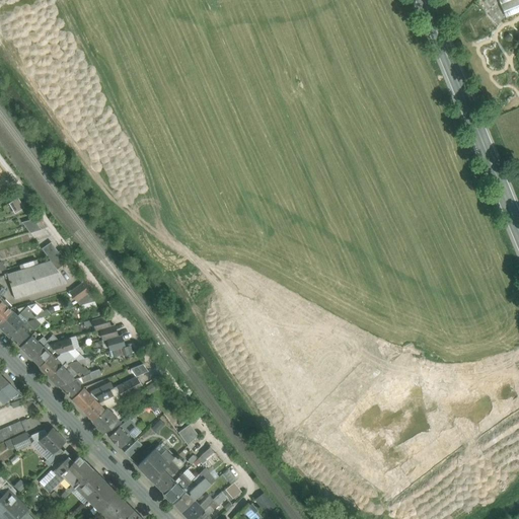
[(518,0),(498,0),(506,18),(518,12),(518,0)]
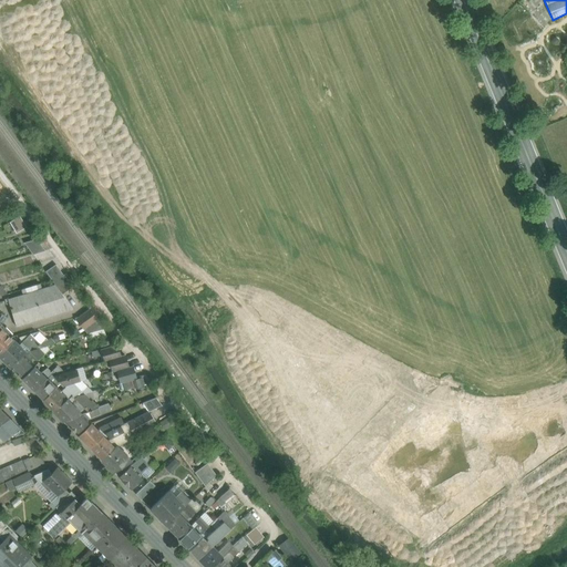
[(20,216),(10,223),(17,234),(27,227),(20,216)]
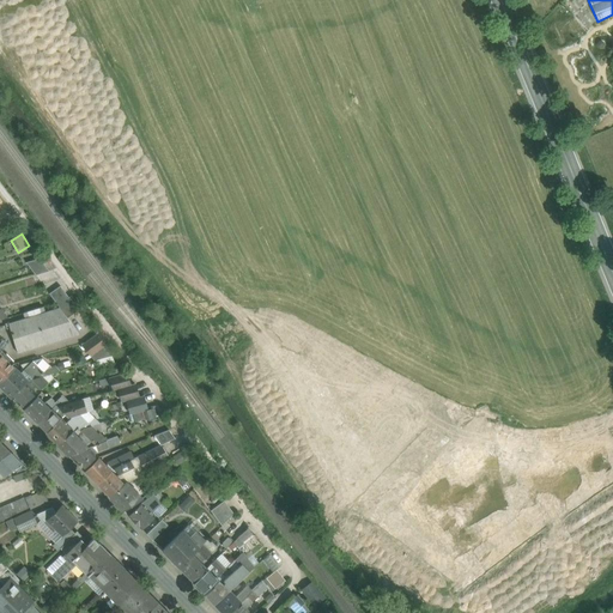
[(40,259),(26,262),(36,275),(49,272),(40,259)]
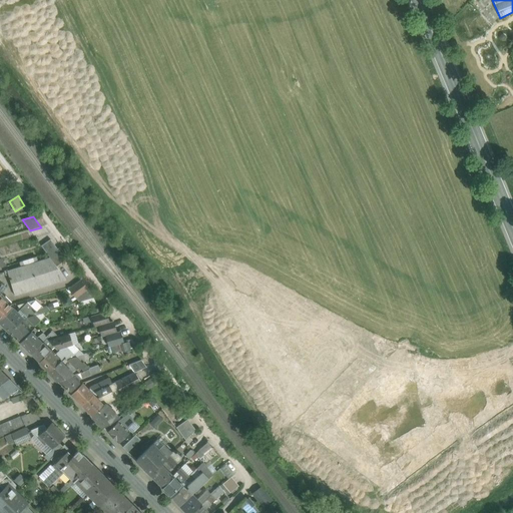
[(57,249),(50,239),(41,245),(48,255),(57,249)]
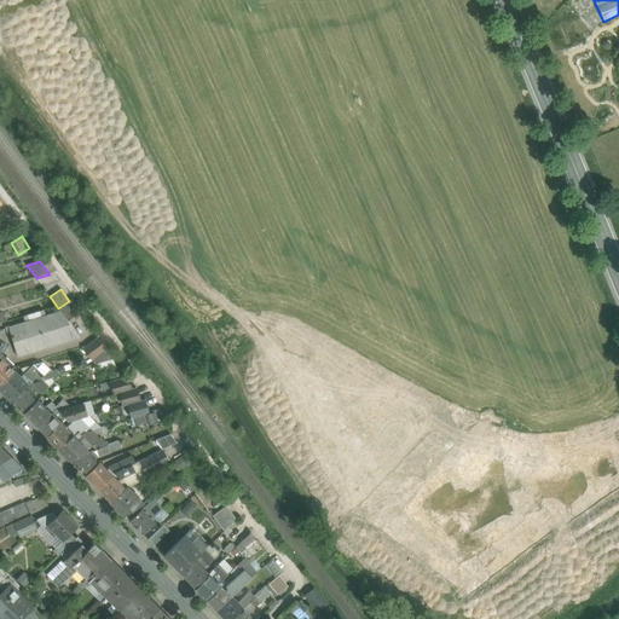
[(69,301),(58,308),(61,311),(68,322),(81,312),(73,299),(69,301)]
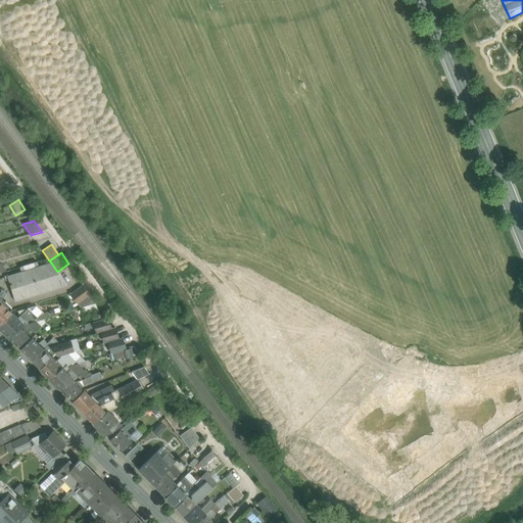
[(21,272),(5,278),(6,281),(8,280),(15,301),(67,285),(57,272),(51,263),(38,267),(21,272)]
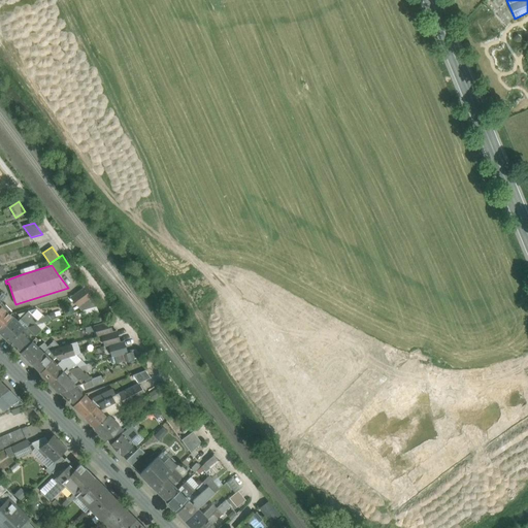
[(37,265),(21,269),(22,274),(38,269),(37,265)]
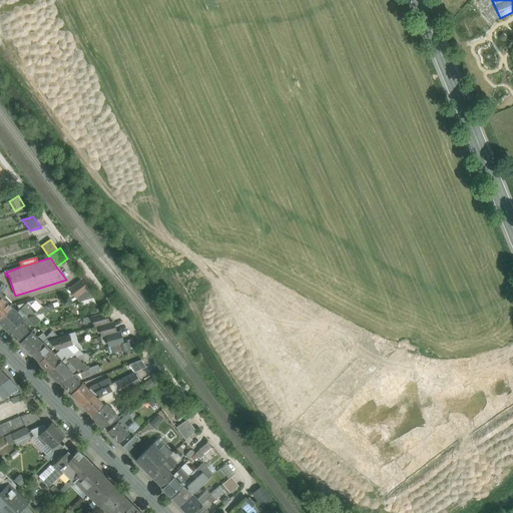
[(80,280),(71,287),(67,288),(78,302),(80,302),(93,298),(80,280)]
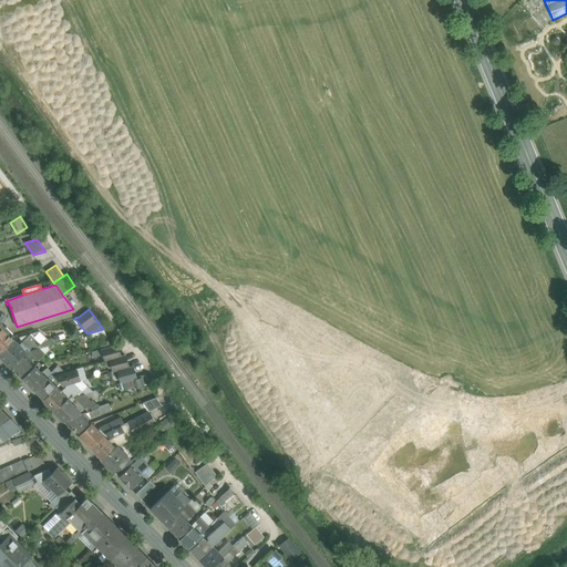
[(18,329),(20,334),(34,330),(32,325),(18,329)]
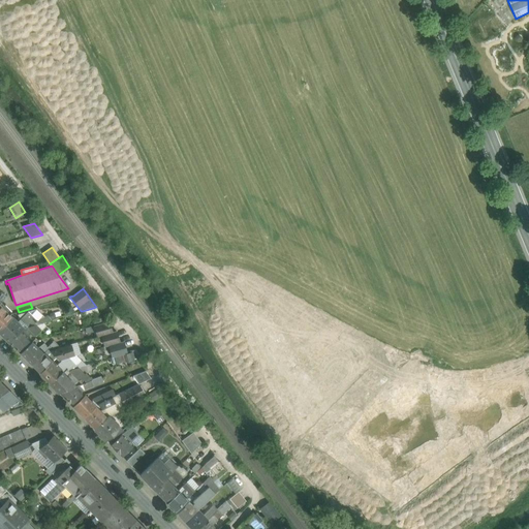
[(0,304),(0,328),(9,319),(11,317),(0,304)]
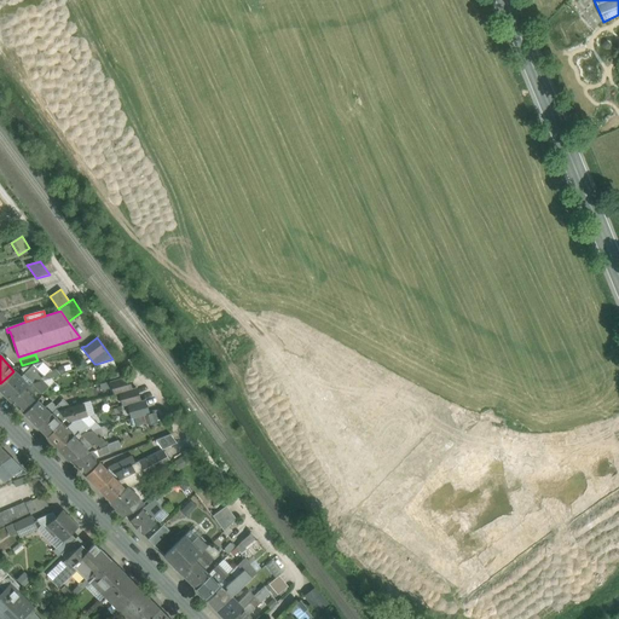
[(113,359),(97,364),(99,371),(115,366),(113,359)]
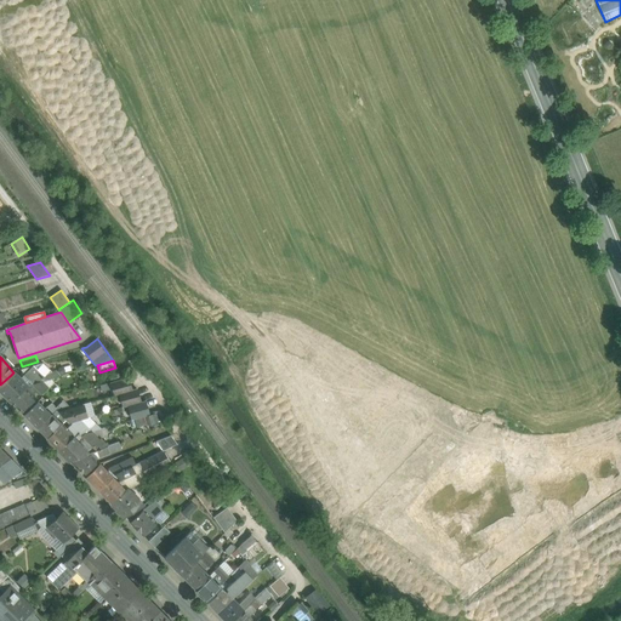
[(34,366),(24,376),(26,377),(32,371),(43,382),(61,377),(56,371),(52,372),(43,364),(34,366)]
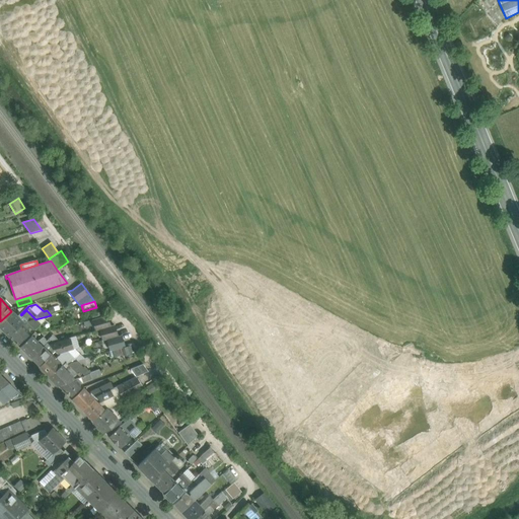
[(26,310),(21,315),(26,320),(27,322),(35,319),(26,310)]
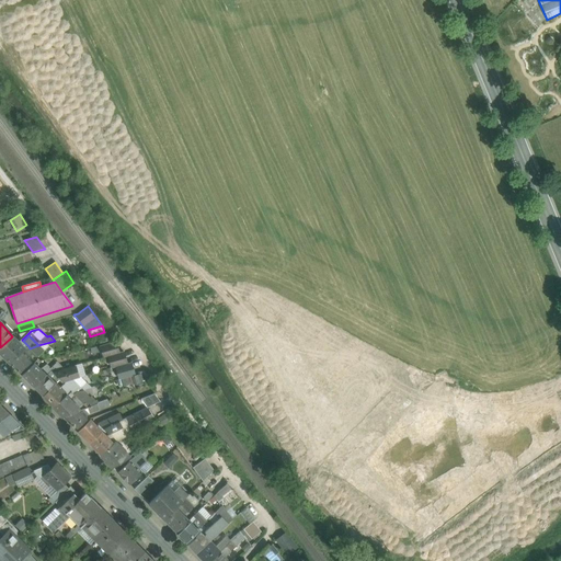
[(16,345),(10,339),(0,347),(0,352),(10,363),(22,351),(16,345)]
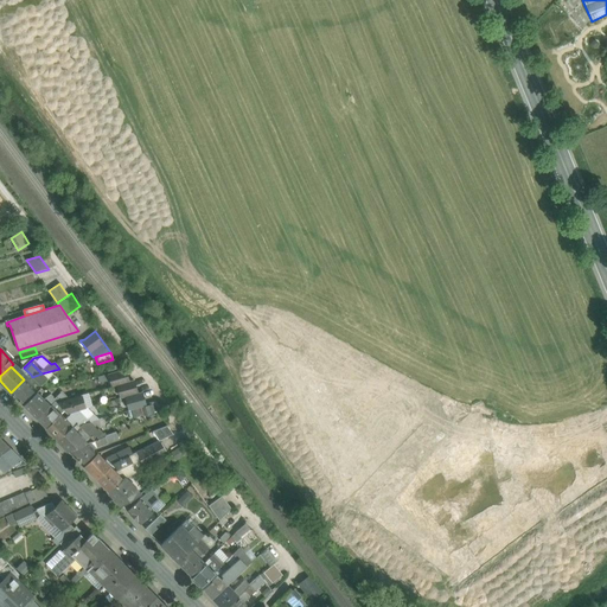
[(25,369),(24,368),(18,374),(24,379),(25,381),(31,375),(25,369)]
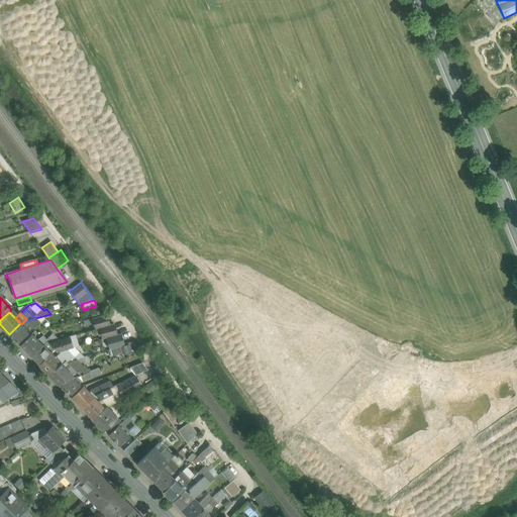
[(106,314),(93,318),(96,329),(100,328),(110,325),(109,325),(106,314)]
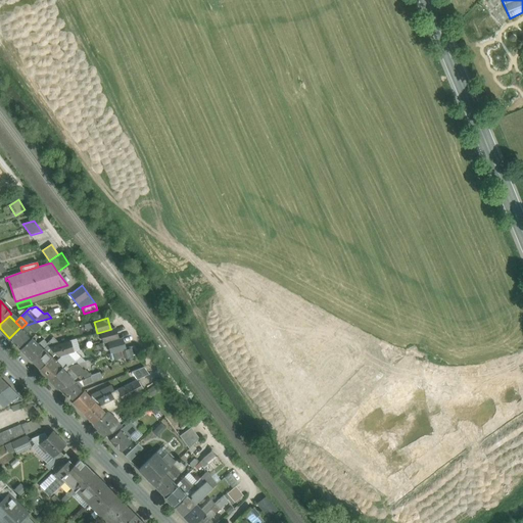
[(41,327),(36,322),(28,325),(35,331),(36,332),(41,327)]
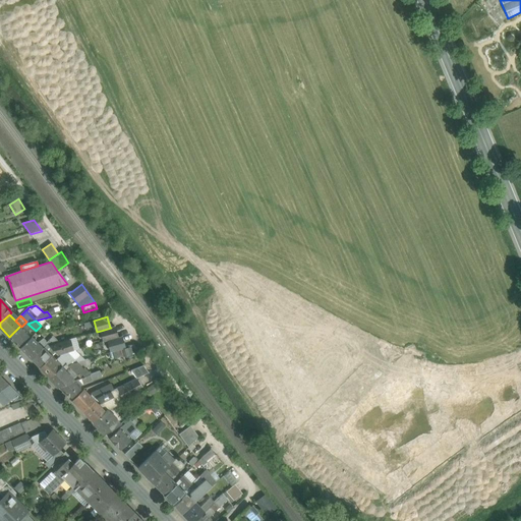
[(20,326),(9,337),(20,348),(32,337),(26,332),(30,329),(33,332),(35,330),(27,324),(26,322),(21,327),(20,326)]
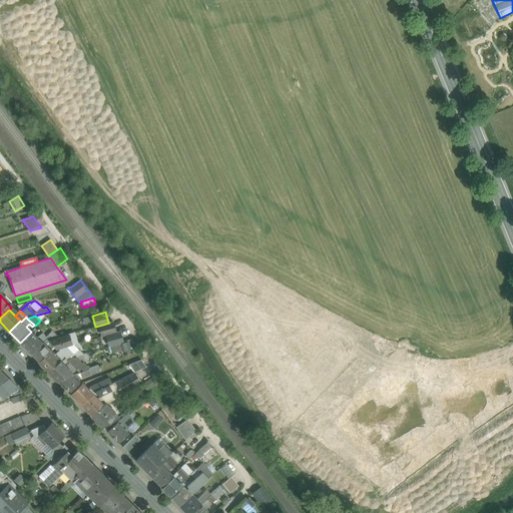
[(109,323),(99,326),(102,336),(116,333),(112,321),(108,323),(109,323)]
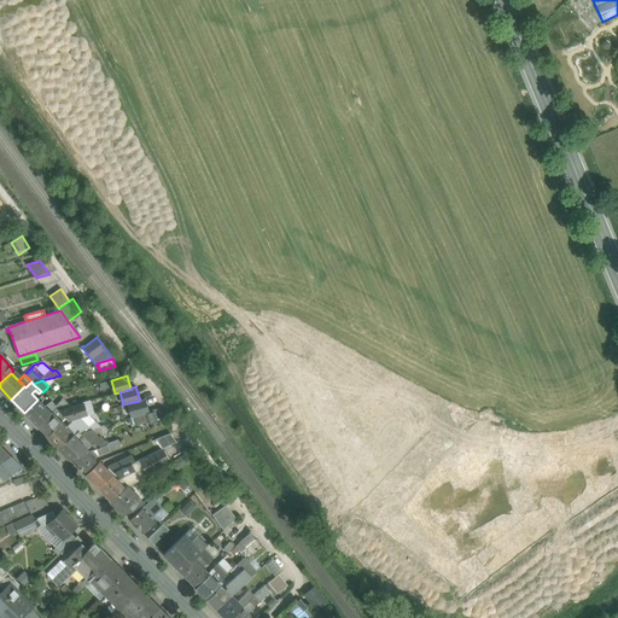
[(45,406),(40,402),(27,415),(36,425),(51,413),(52,413),(57,408),(59,409),(69,407),(63,400),(56,406),(54,404),(54,403),(52,401),(45,406)]
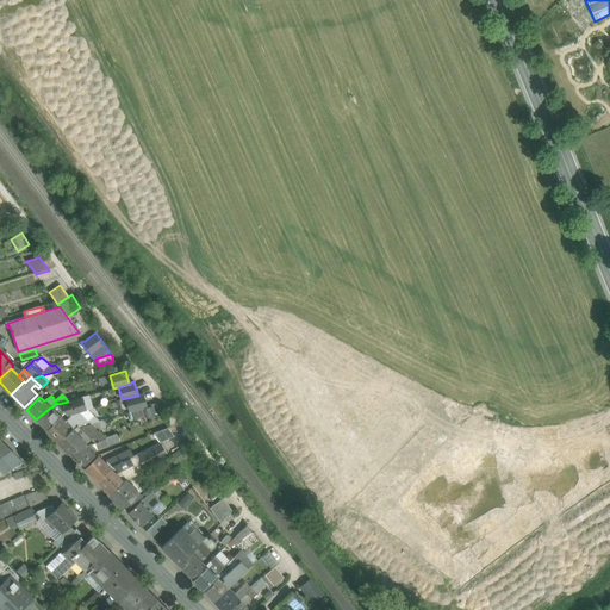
[(50,408),(36,419),(47,431),(61,418),(61,417),(66,412),(69,416),(86,410),(81,397),(68,402),(58,404),(56,403),(51,408),(50,408)]
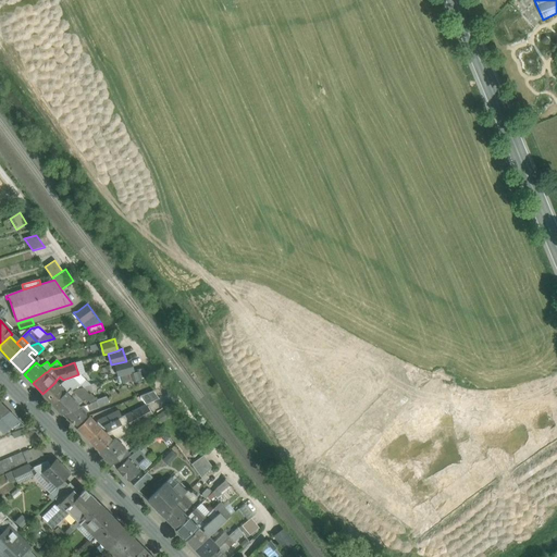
[(139,369),(131,370),(131,364),(114,368),(116,382),(141,379),(139,369)]
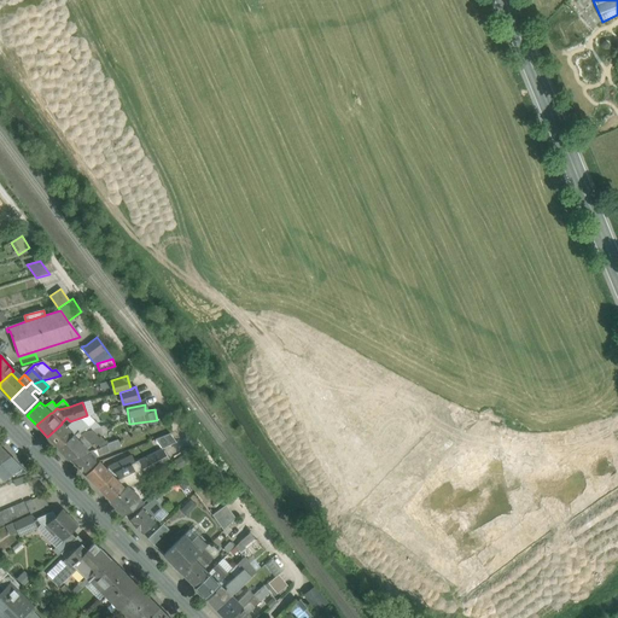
[(91,429),(81,419),(75,426),(91,442),(97,436),(91,429)]
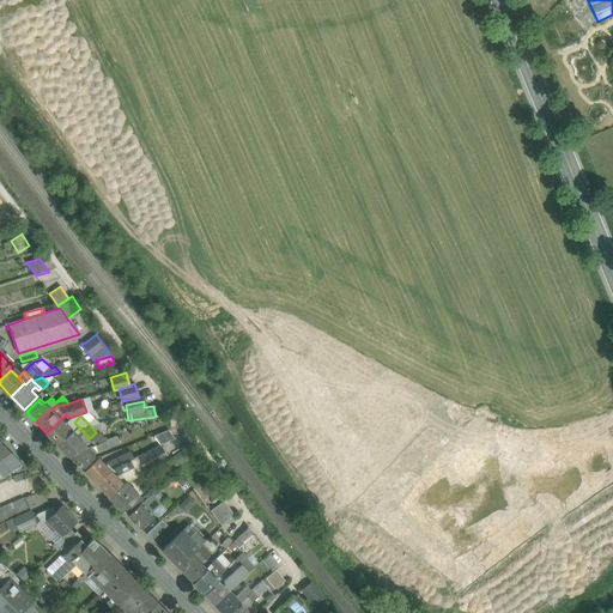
[(66,425),(61,420),(47,434),(58,444),(72,431),(68,428),(72,425),(70,423),(66,425)]
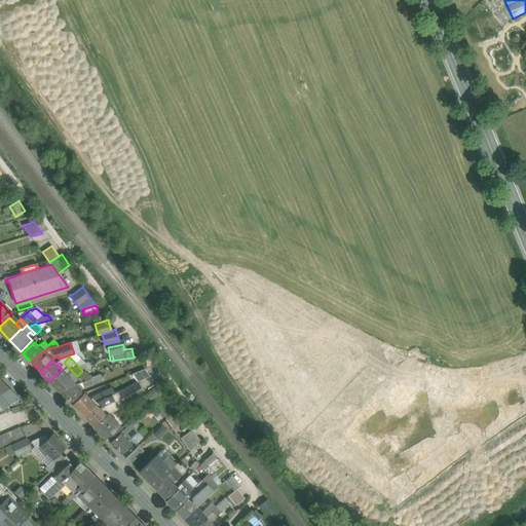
[(90,378),(100,374),(89,362),(77,365),(82,371),(90,378)]
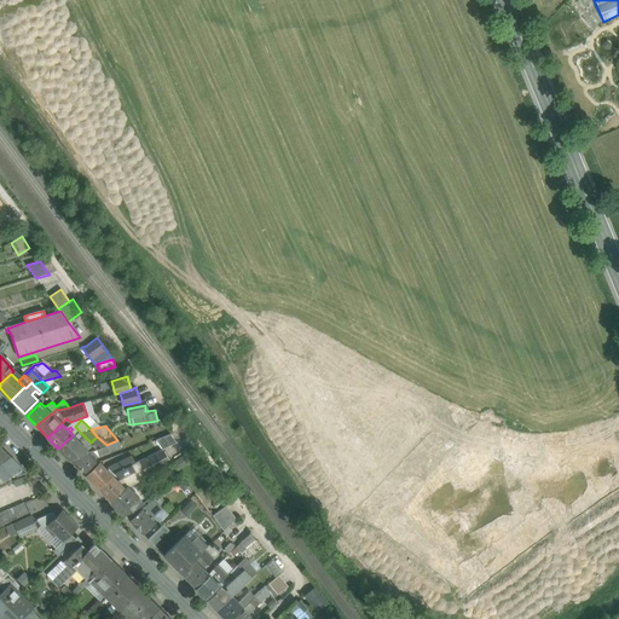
[(177,443),(171,434),(156,440),(162,449),(177,443)]
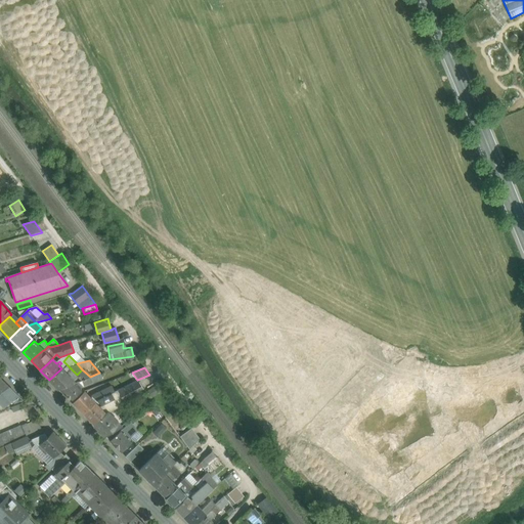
[(61,368),(49,380),(57,387),(70,377),(61,368)]
